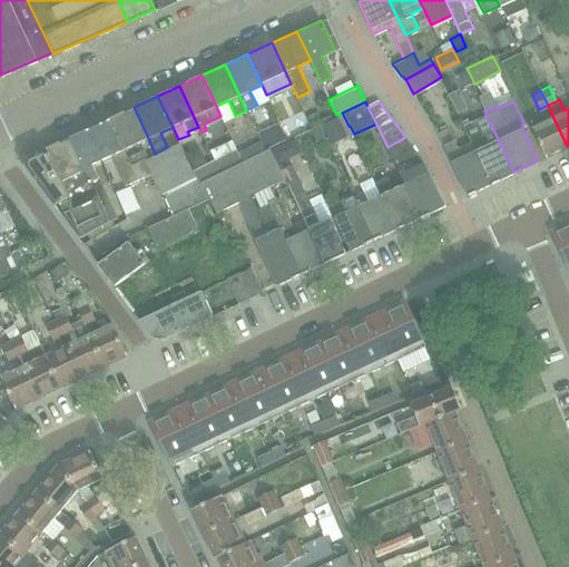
[(148,138),(134,107),(108,118),(123,149),(148,138)]
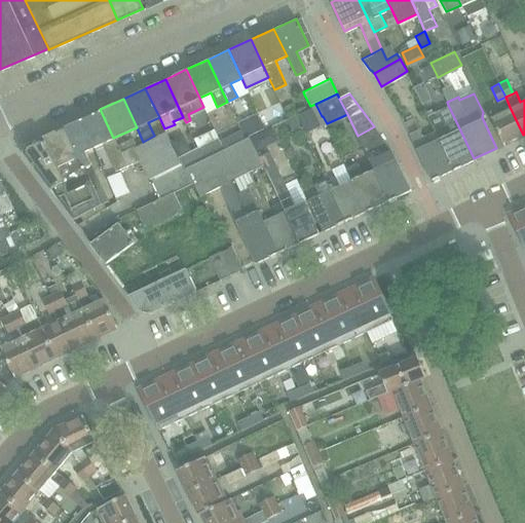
[(474,158),(448,105),(426,115),(434,129),(451,170),(474,158)]
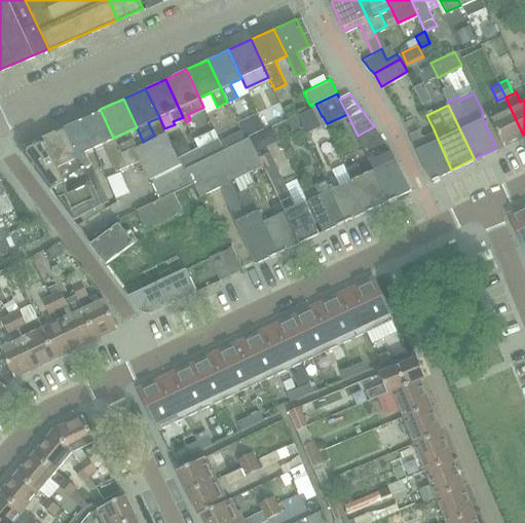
[(523,135),(510,107),(490,116),(494,125),(503,144),(523,135)]
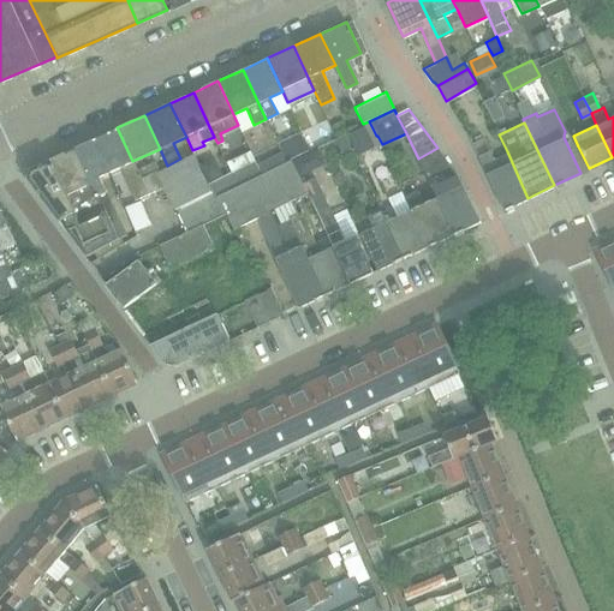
[(135,199),(148,193),(141,179),(136,168),(132,161),(117,127),(95,138),(109,171),(120,166),(135,199)]
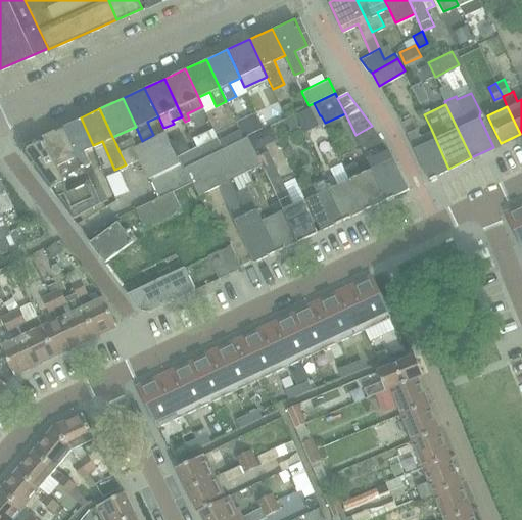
[(419,135),(410,116),(400,121),(428,178),(448,169),(431,129),(419,135)]
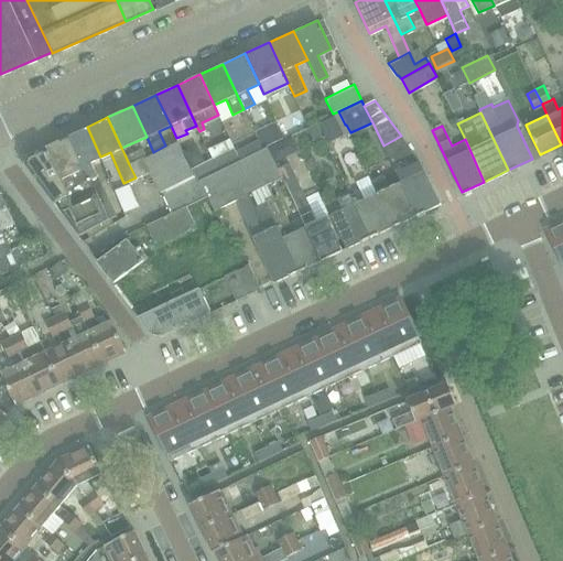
[(100,157),(87,127),(71,135),(97,191),(103,189),(90,161),(100,157)]
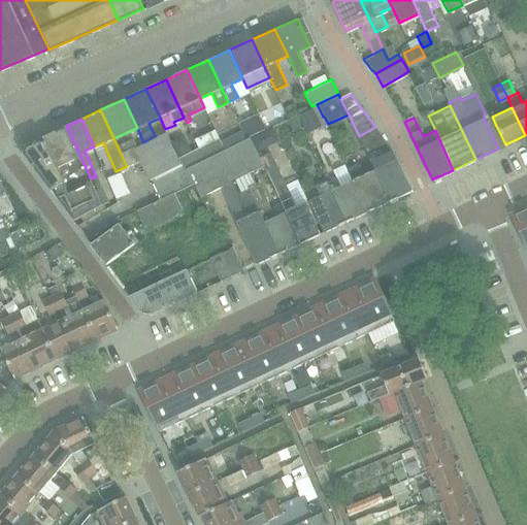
[(265,128),(262,121),(241,130),(245,138),(250,137),(249,135),(265,128)]
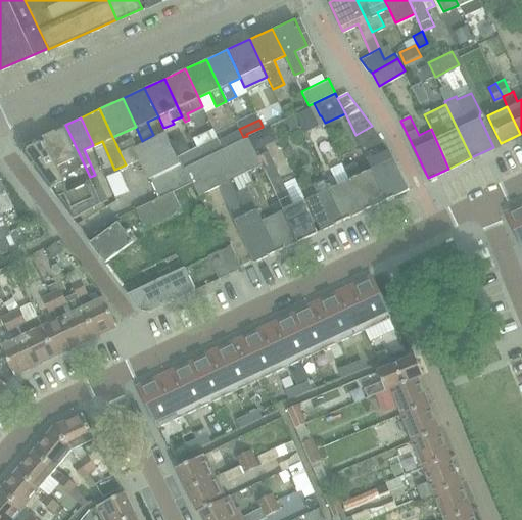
[(90,177),(65,125),(43,135),(57,167),(68,161),(78,183),(90,177)]
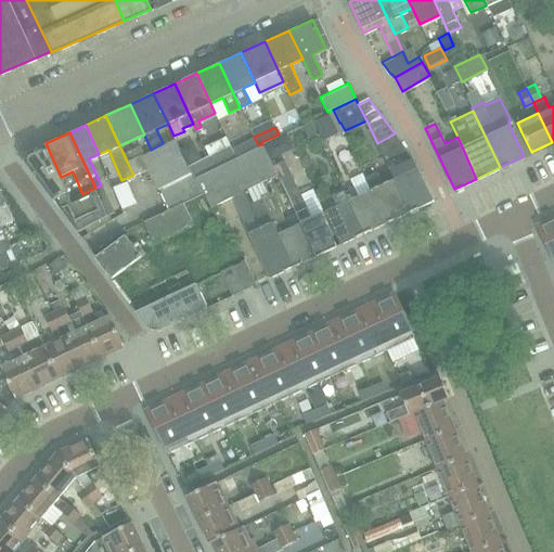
[(258,145),(254,137),(232,146),(236,156),(258,145)]
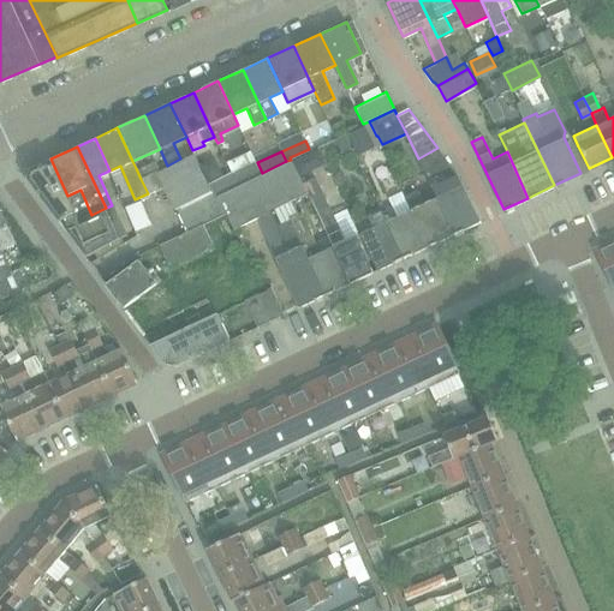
[(167,166),(160,169),(141,179),(148,193),(162,186),(166,193),(185,231),(201,223),(225,211),(215,196),(214,197),(208,184),(192,153),(180,159),(167,166)]
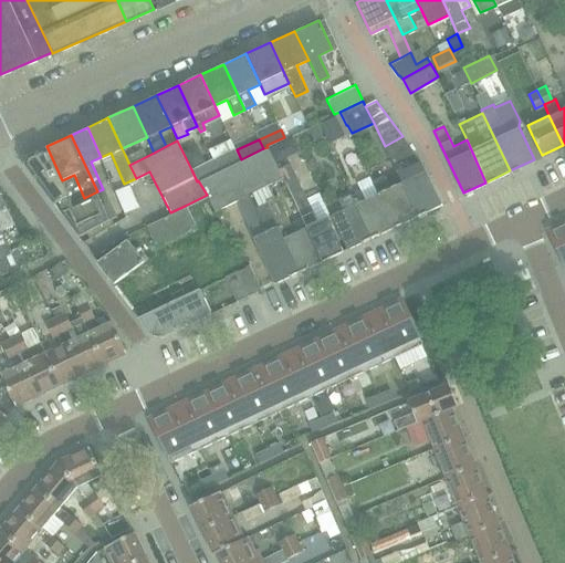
[(62,180),(46,146),(27,155),(24,165),(77,235),(95,226),(110,219),(115,217),(103,189),(97,191),(84,198),(73,202),(62,180)]
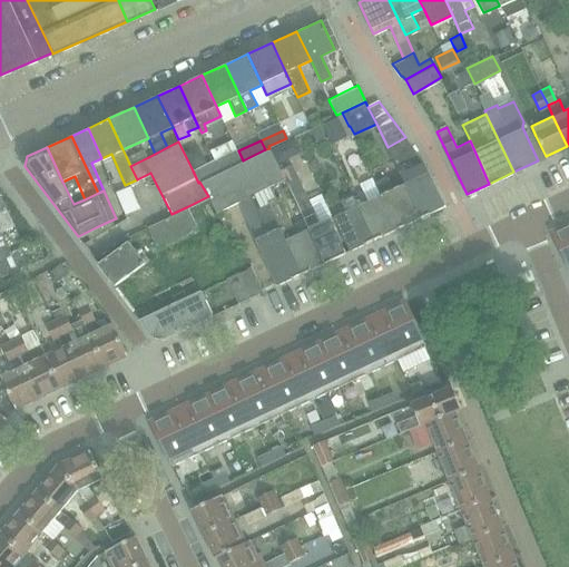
[(126,156),(130,166),(148,157),(143,148),(126,156)]
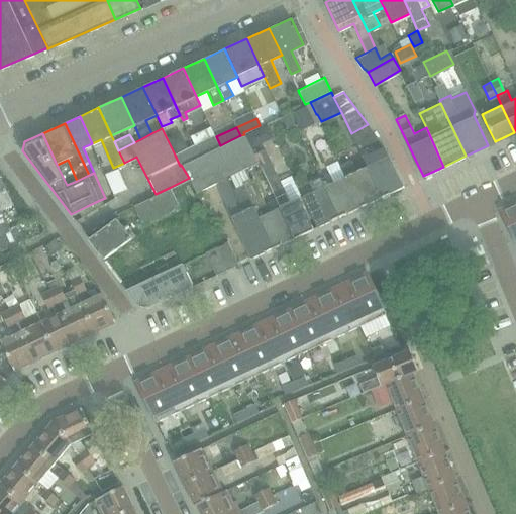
[(244,134),(240,135),(220,145),(201,155),(181,165),(189,178),(196,191),(218,181),(223,192),(242,182),(237,171),(258,162),(253,152),(253,153),(244,134)]
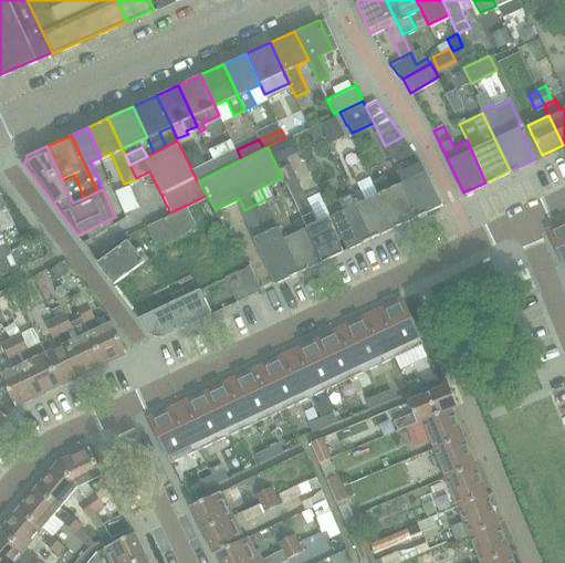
[(236,150),(233,147),(213,157),(220,169),(241,159),(237,149),(236,150)]
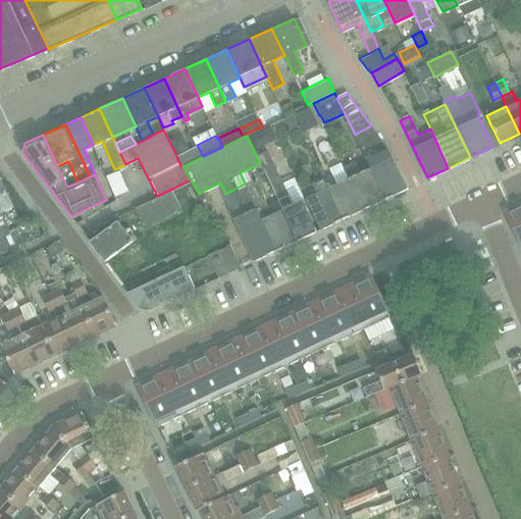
[(203,156),(197,145),(176,156),(181,167),(183,166),(203,156)]
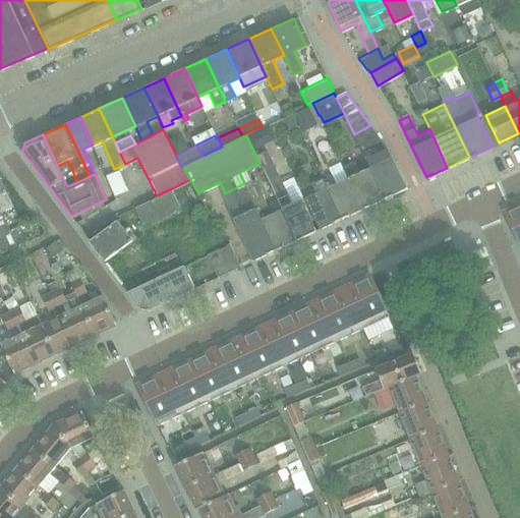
[(372,148),(364,152),(362,153),(368,167),(383,197),(406,187),(387,149),(376,154),(372,148)]
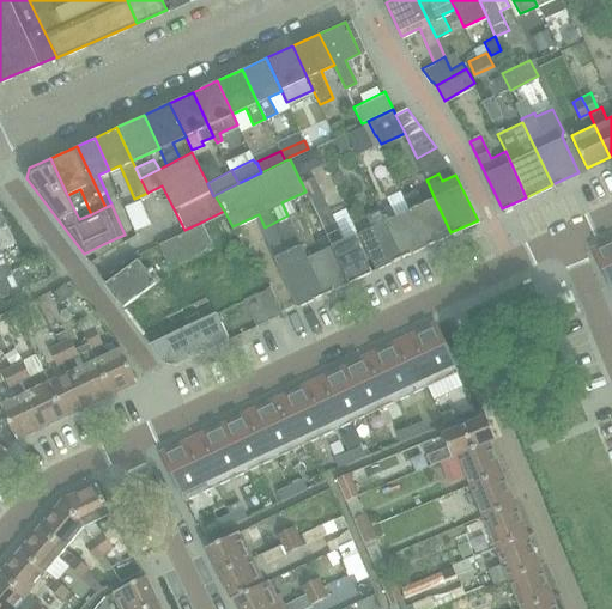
[(343,238),(314,176),(301,181),(306,192),(349,281),(370,270),(353,235),(343,238)]
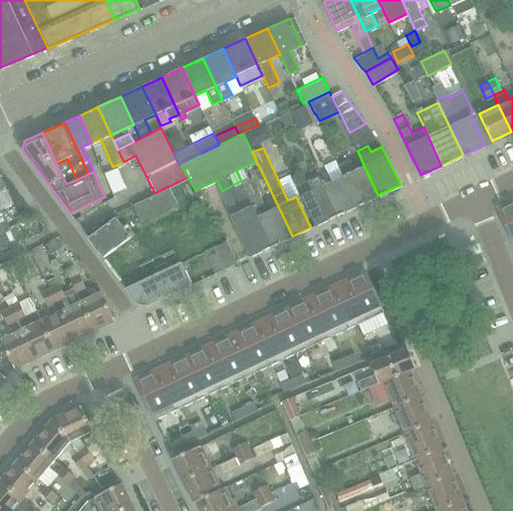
[(377,195),(363,165),(353,169),(348,158),(337,164),(342,175),(356,205),(377,195)]
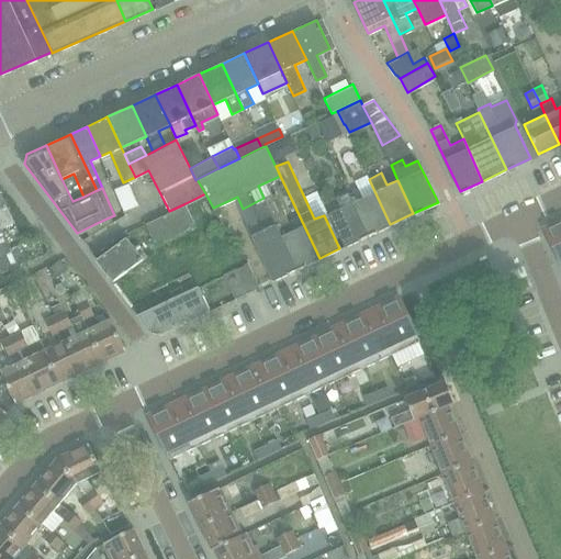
[(361,197),(358,189),(347,194),(367,235),(390,224),(374,191),(361,197)]
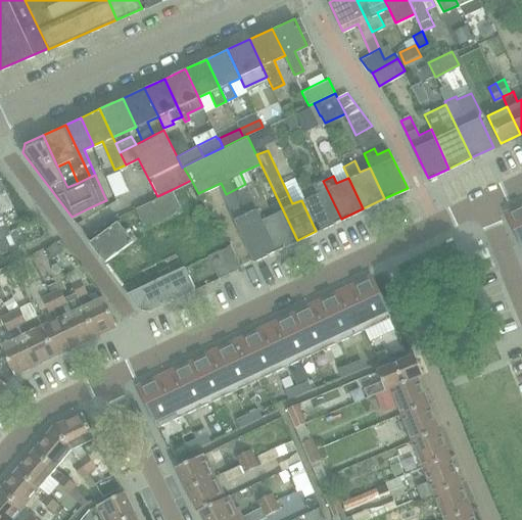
[(305,197),(312,210),(320,229),(341,219),(323,181),(322,178),(311,183),(316,193),(305,197)]
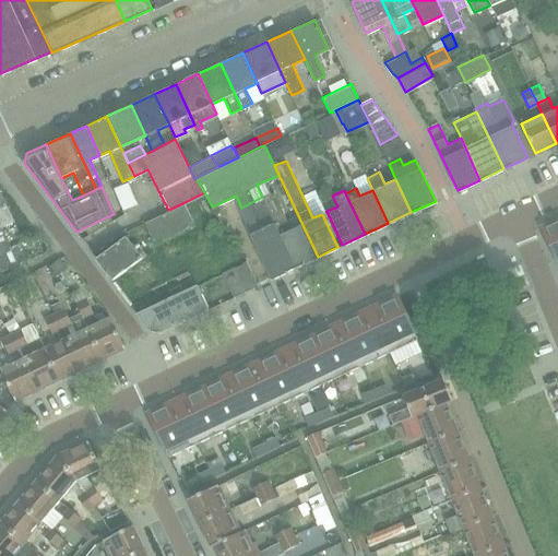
[(0,226),(13,220),(0,191),(0,226)]
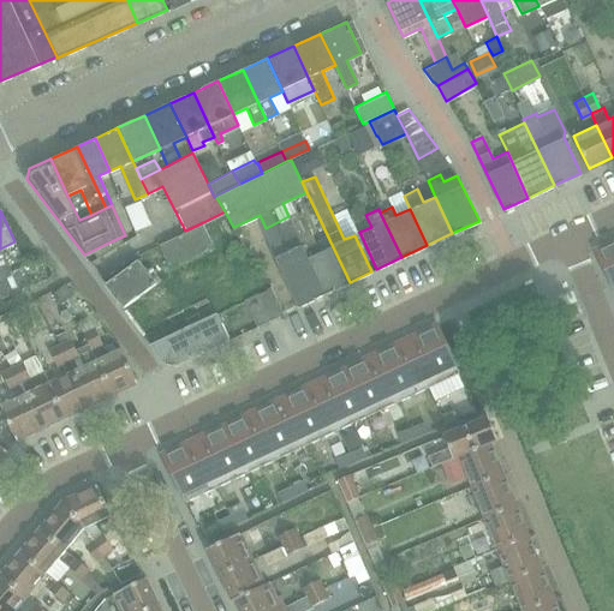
[(321,251),(302,210),(288,216),(300,239),(298,240),(323,294),(350,282),(332,246),(321,251)]
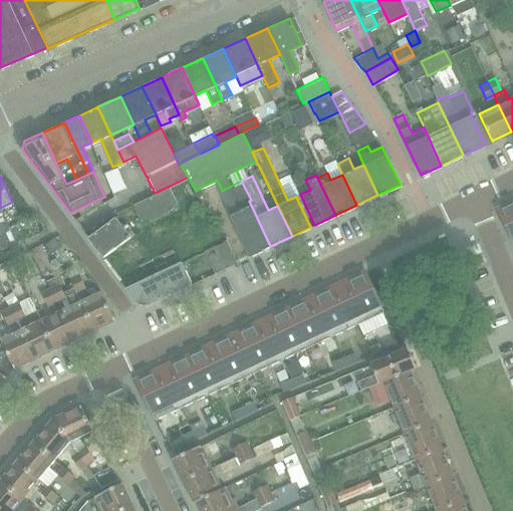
[(251,200),(241,181),(222,191),(219,192),(240,238),(249,256),(270,246),(249,201),(251,200)]
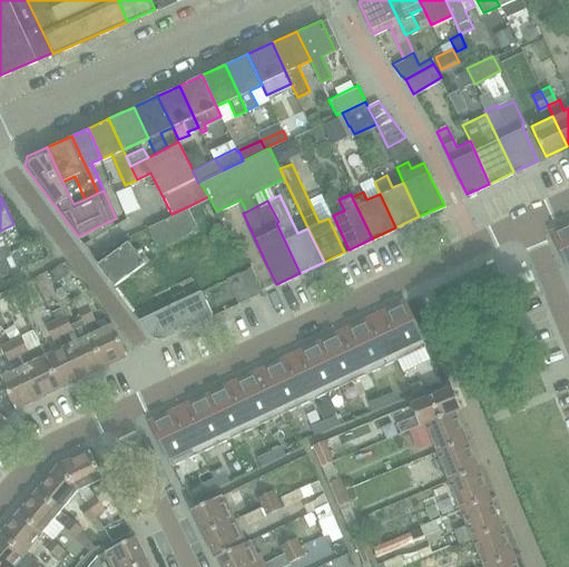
[(186,207),(172,214),(147,226),(157,247),(197,228),(186,207)]
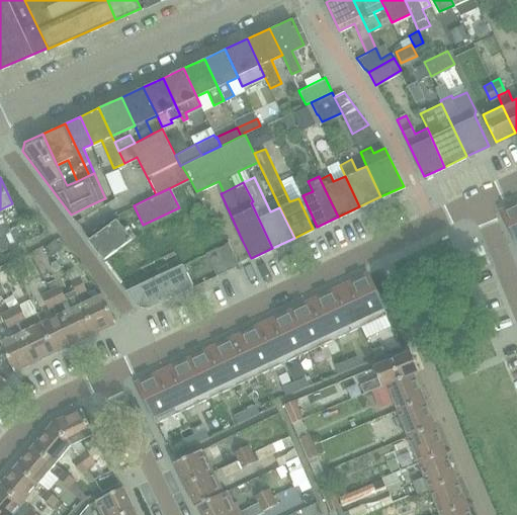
[(516,200),(501,208),(516,242),(516,200)]
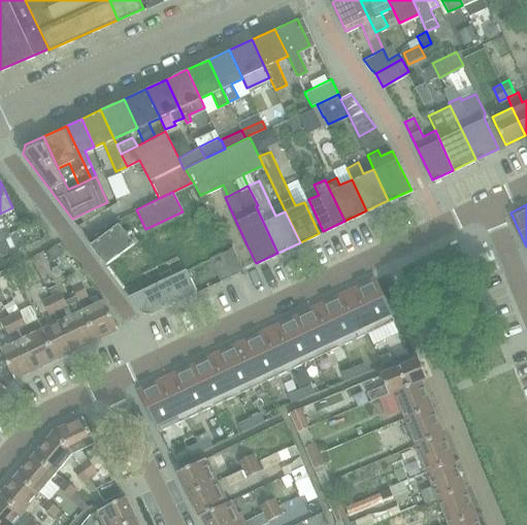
[(118,223),(107,231),(91,243),(105,263),(122,251),(132,243),(130,240),(135,236),(130,229),(125,232),(118,223)]
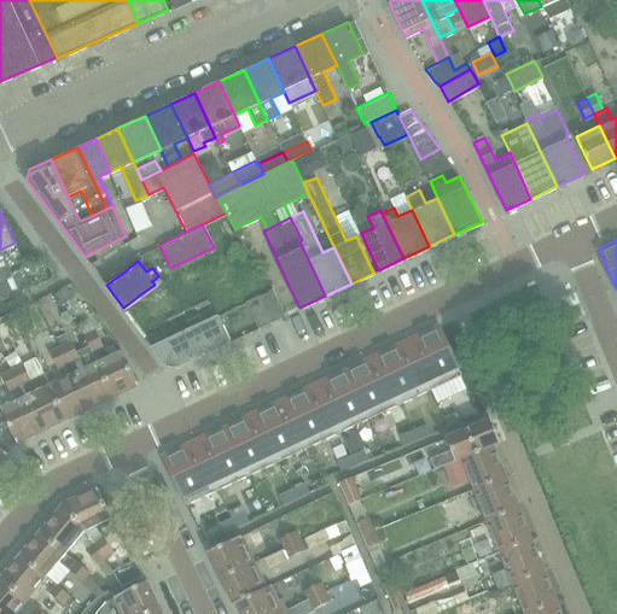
[(13,292),(6,279),(0,282),(0,296),(1,298),(13,292)]
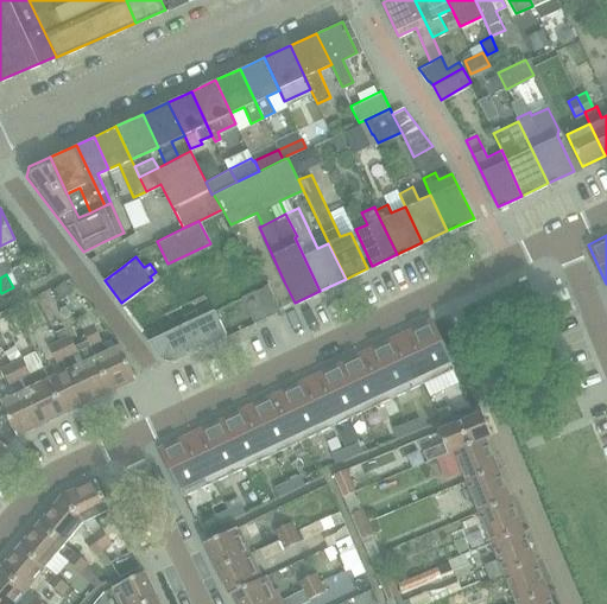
[(267,283),(253,290),(265,316),(280,309),(267,283)]
